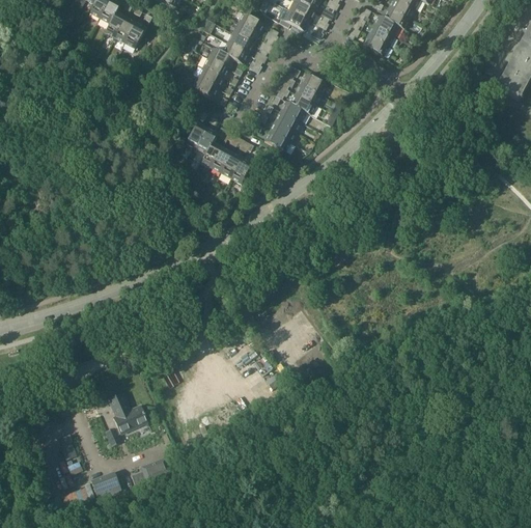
[(94,3),(89,12),(100,18),(108,0),(95,0),(94,3)]
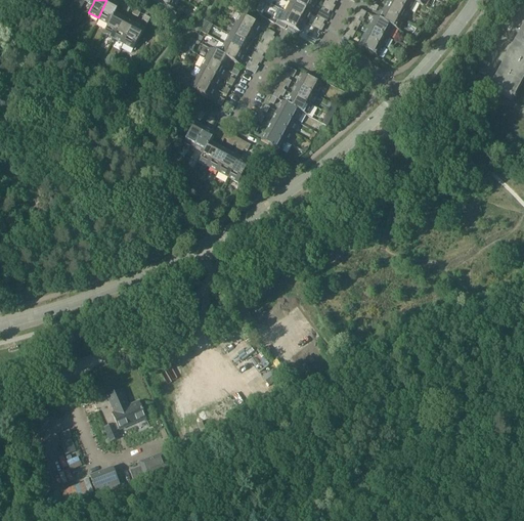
[(106,0),(98,17),(107,23),(108,23),(115,10),(120,2),(116,0),(106,0)]
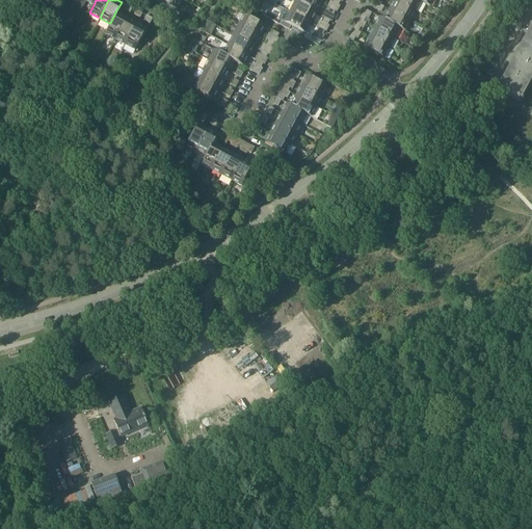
[(295,0),(290,9),(311,21),(316,10),(297,0),(295,0)]
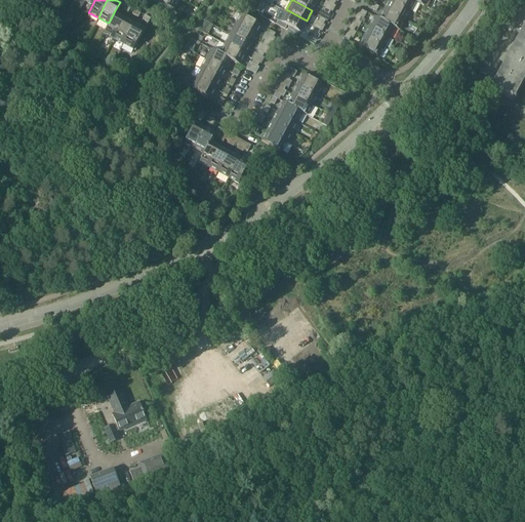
[(293,0),(312,10),(317,1),(315,0),(293,0)]
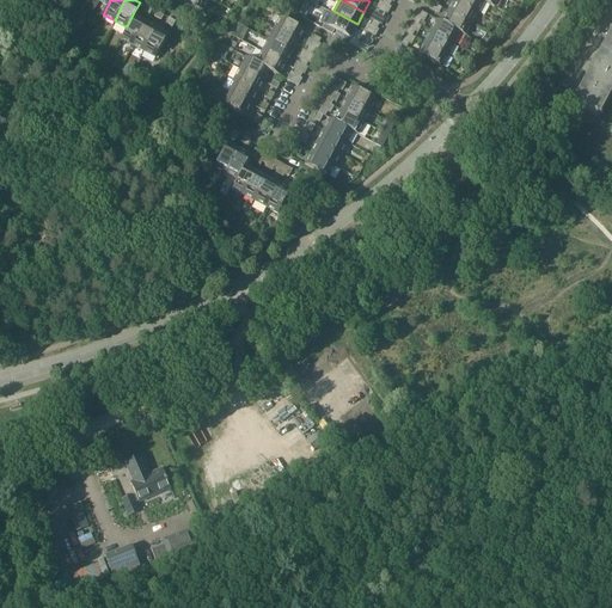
[(452,0),(448,8),(472,22),(478,10),(460,0),(452,0)]
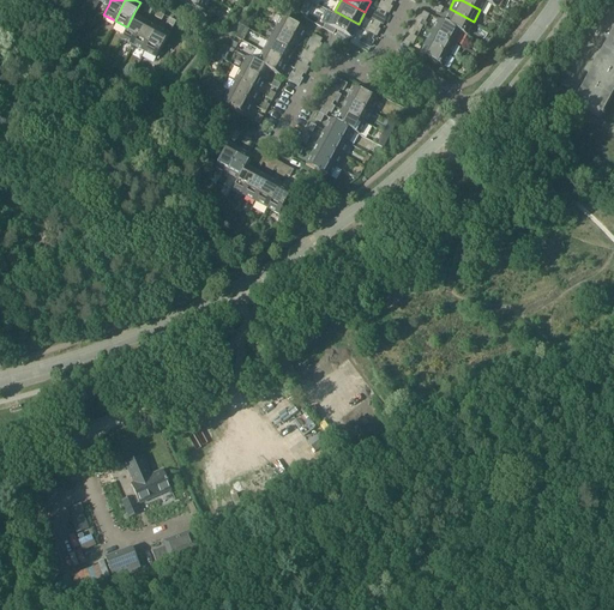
[(462,0),(480,10),(485,0),(462,0)]
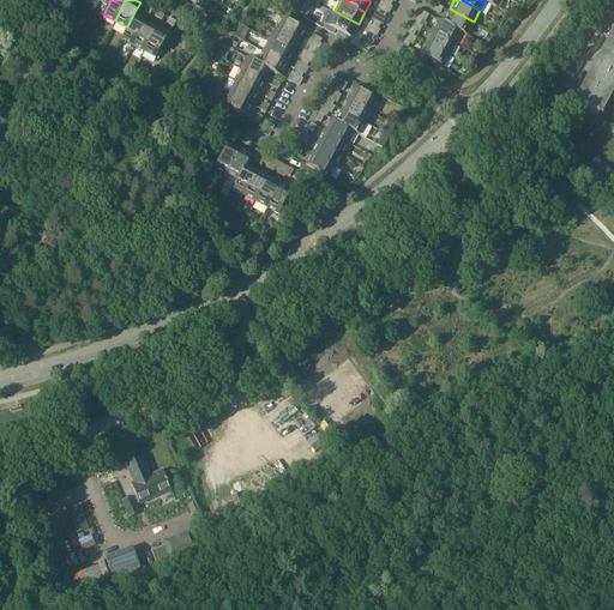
[(327,7),(321,19),(338,29),(337,30),(348,36),(349,35),(350,35),(351,36),(359,24),(335,11),(327,7)]
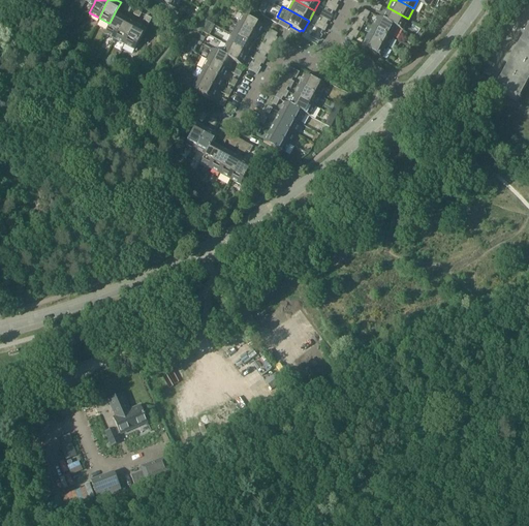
[(382,17),(381,17),(399,26),(398,26),(402,28),(408,19),(387,7),(382,17)]
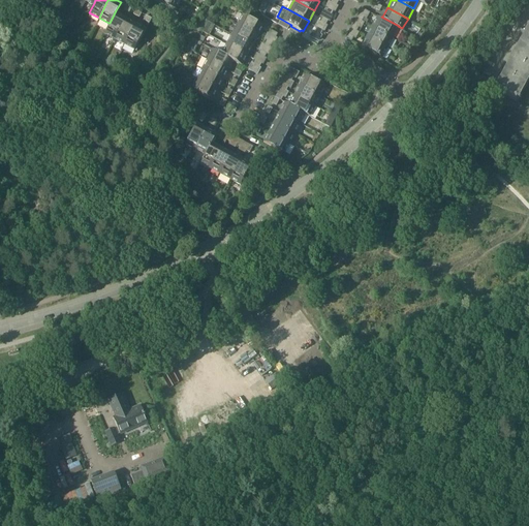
[(109,23),(104,31),(115,37),(126,16),(116,10),(110,23),(109,23)]
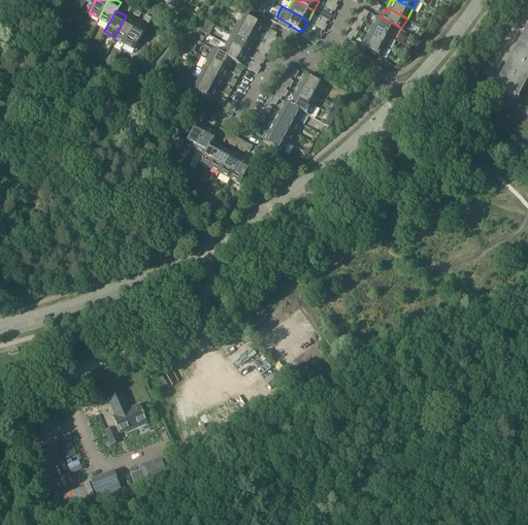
[(242,12),(236,23),(257,33),(263,24),(242,12)]
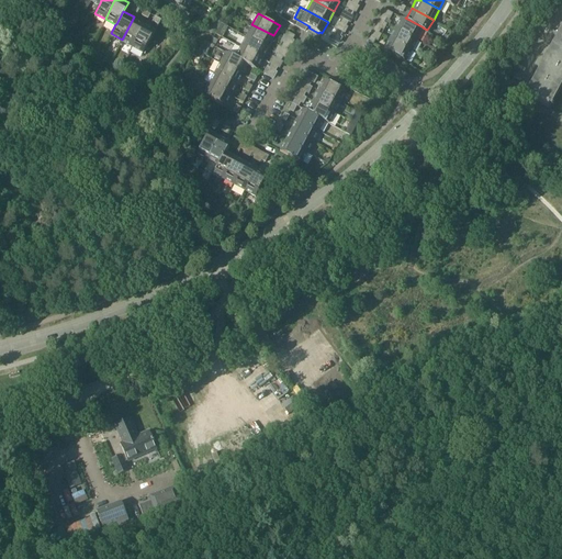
[(402,15),(395,26),(417,37),(423,28),(424,28),(405,18),(406,18),(402,15)]
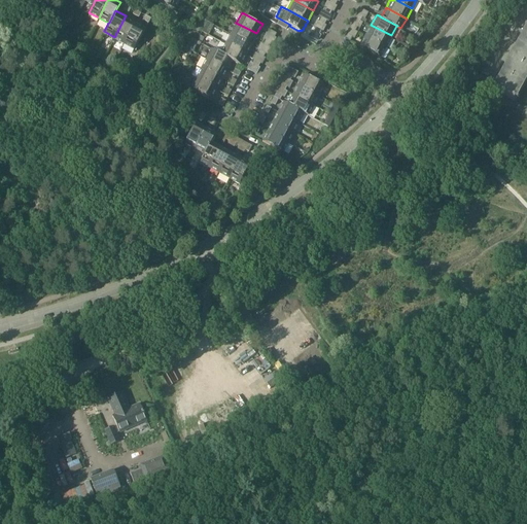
[(126,15),(114,37),(124,42),(135,22),(126,15)]
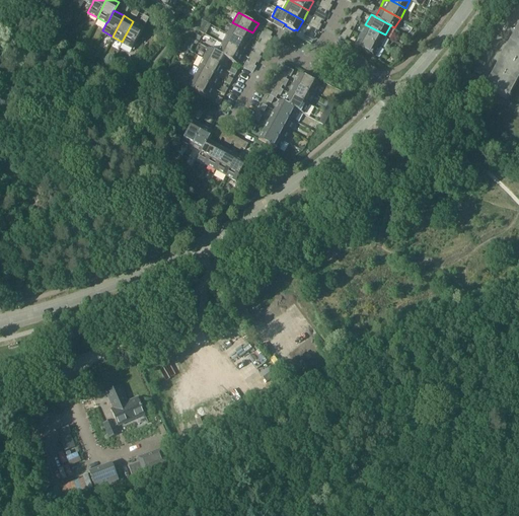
[(133,21),(122,42),(132,47),(143,26),(133,21)]
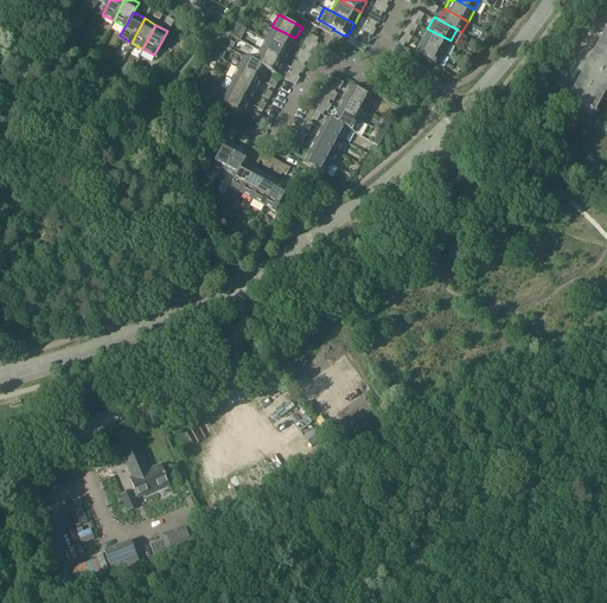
[(272,26),(266,37),(289,50),(295,38),(272,26)]
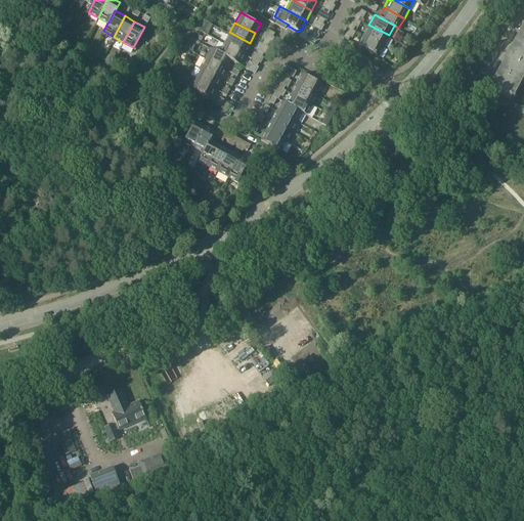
[(523,23),(489,86),(510,97),(513,93),(523,72),(523,23)]
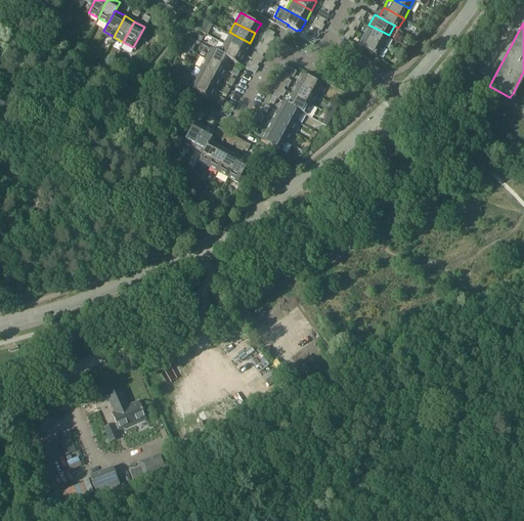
[(368,25),(363,34),(384,45),(389,35),(368,25)]
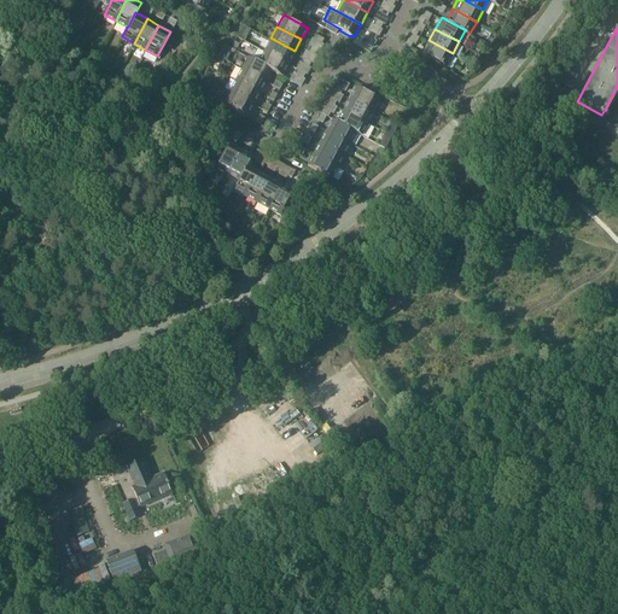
[(270,37),(264,48),(289,62),(295,51),(270,37)]
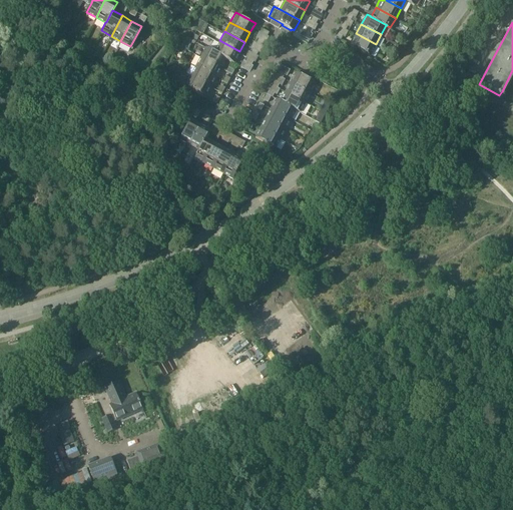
[(356,33),(351,43),(371,54),(376,44),(356,33)]
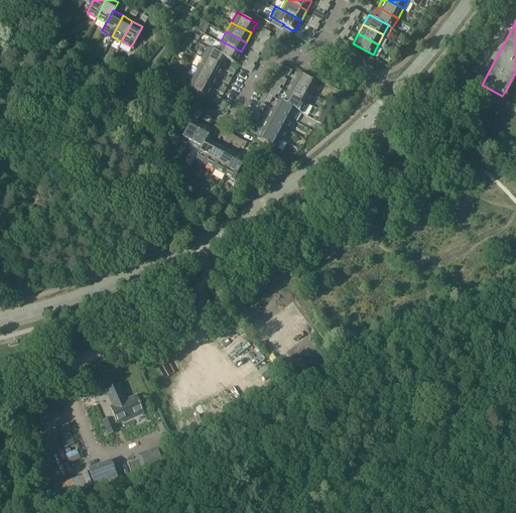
[(184,39),(181,45),(183,45),(188,48),(191,43),(188,41),(185,40),(184,39)]
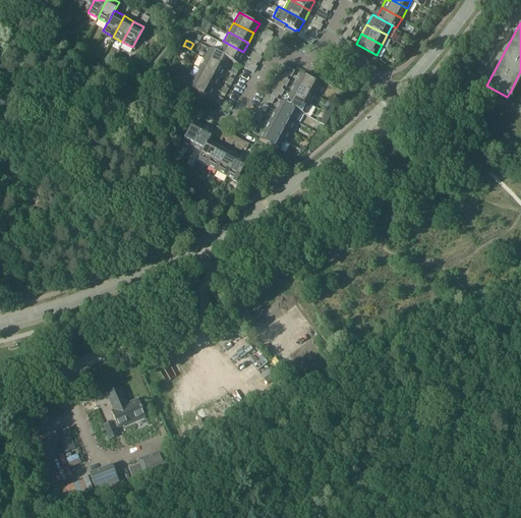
[(218,51),(229,57),(229,58),(238,62),(243,52),(223,41),(218,51)]
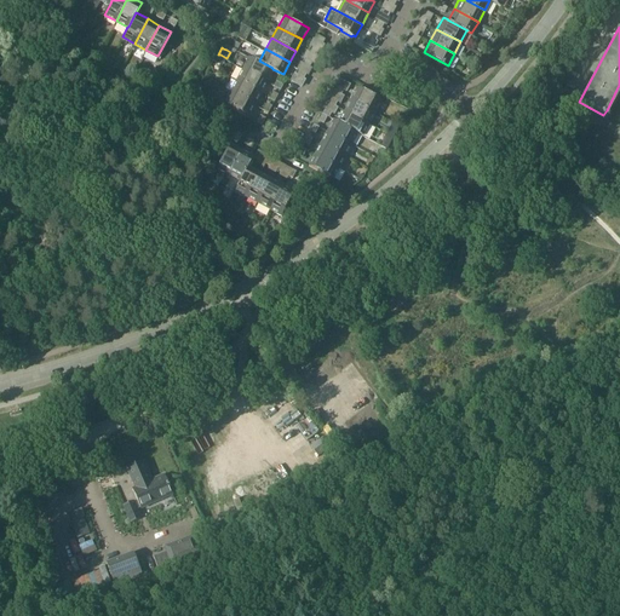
[(250,55),(242,67),(267,80),(273,69),(273,68),(259,61),(250,55)]
